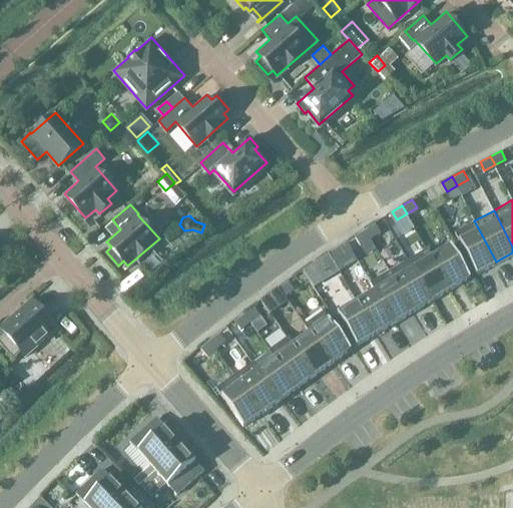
[(479,229),(474,220),(455,230),(476,273),(496,262),(479,229)]
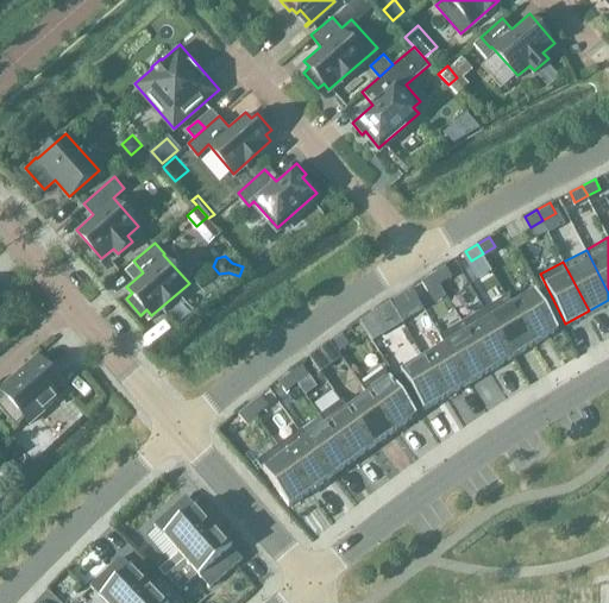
[(445,263),(433,271),(439,281),(452,274),(445,263)]
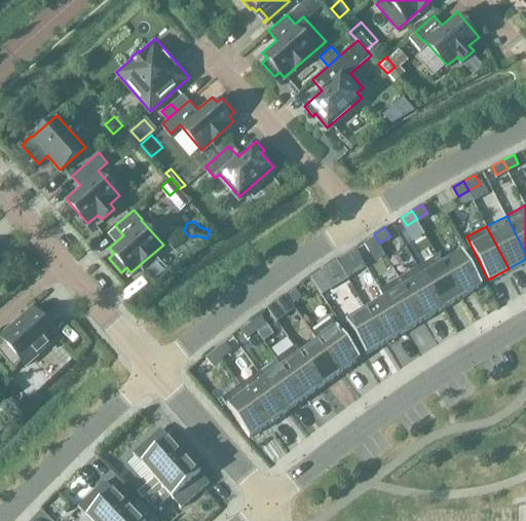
[(379,243),(374,234),(364,240),(369,249),(379,243)]
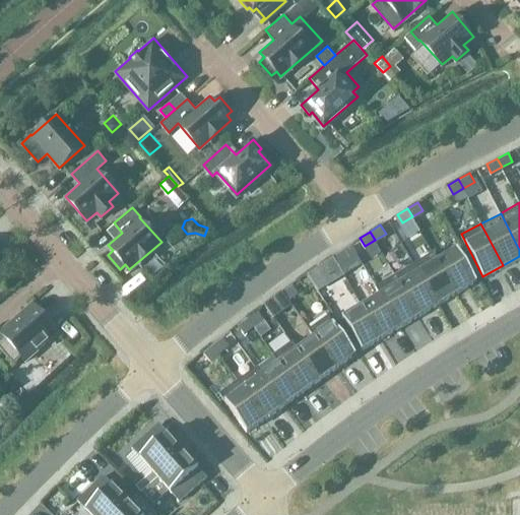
[(457,247),(438,258),(457,291),(476,279),(457,247)]
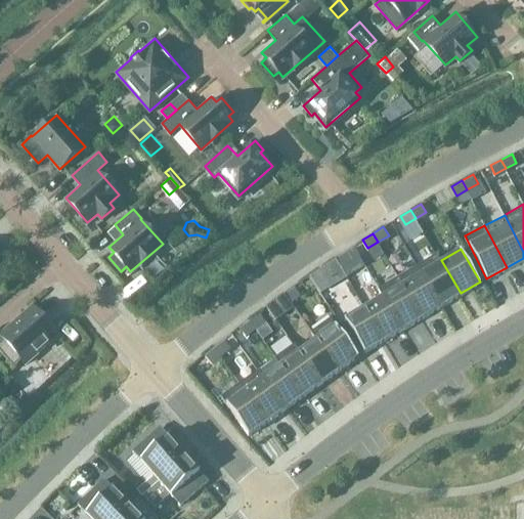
[(341,264),(350,259),(344,250),(336,256),(341,264)]
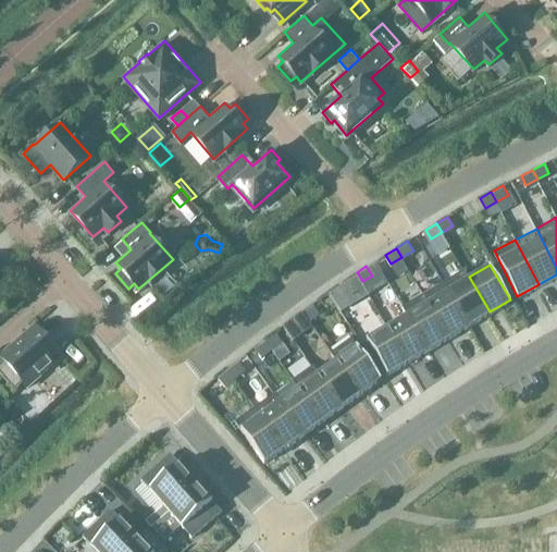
[(463,268),(444,280),(469,324),(490,311),(469,277),(463,268)]
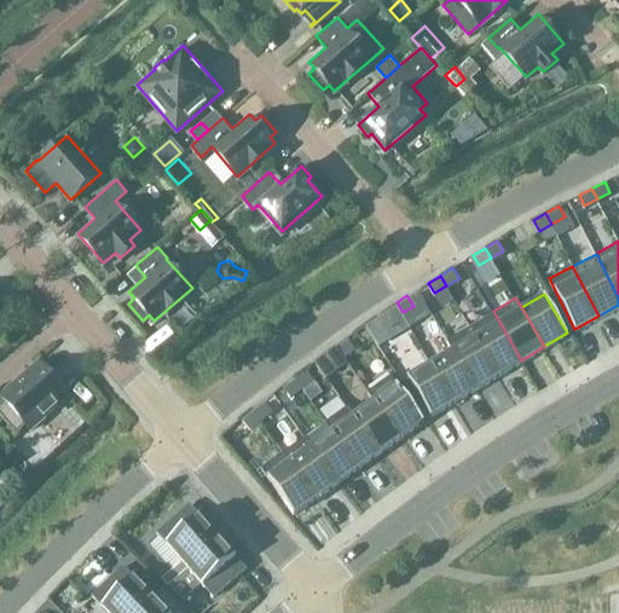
[(397,302),(385,310),(397,330),(409,323),(397,302)]
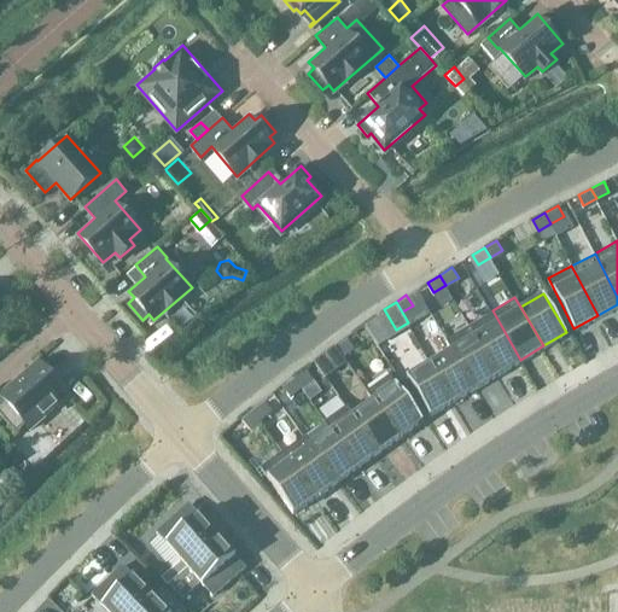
[(493,310),(470,325),(497,373),(520,360),(493,310)]
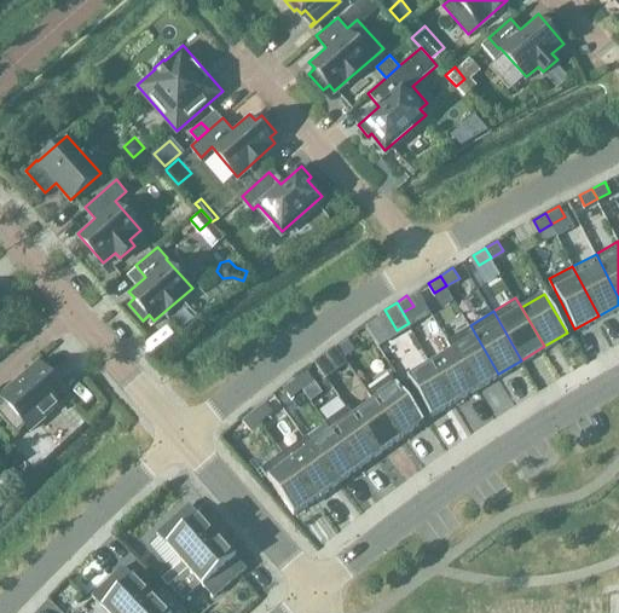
[(470,325),(447,339),(476,387),(498,374),(470,325)]
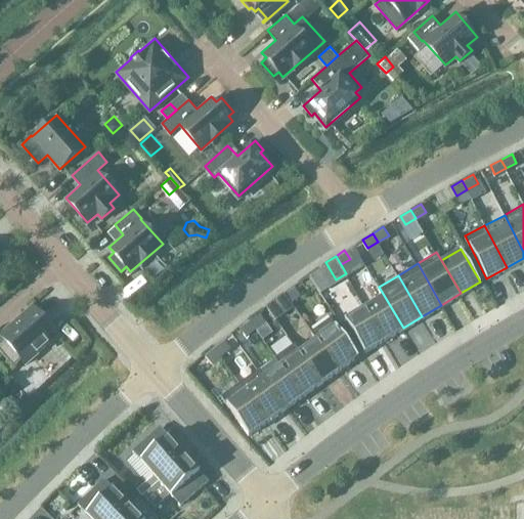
[(295,286),(285,293),(291,301),(301,294),(295,286)]
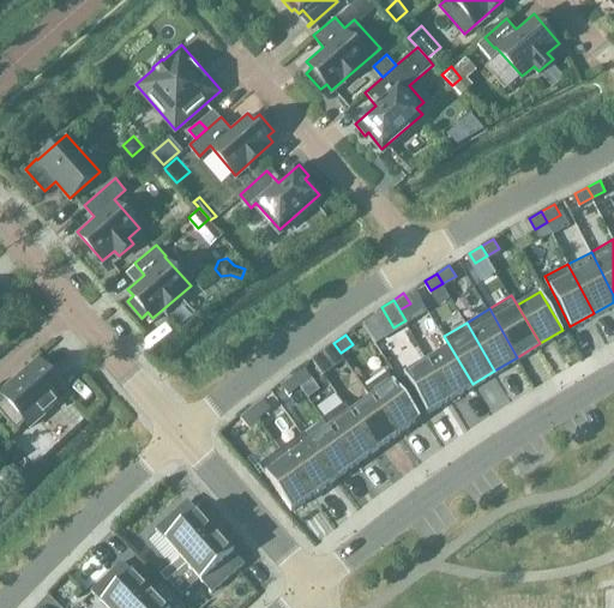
[(449,345),(427,359),(450,397),(473,384),(444,336),(443,336),(449,345)]
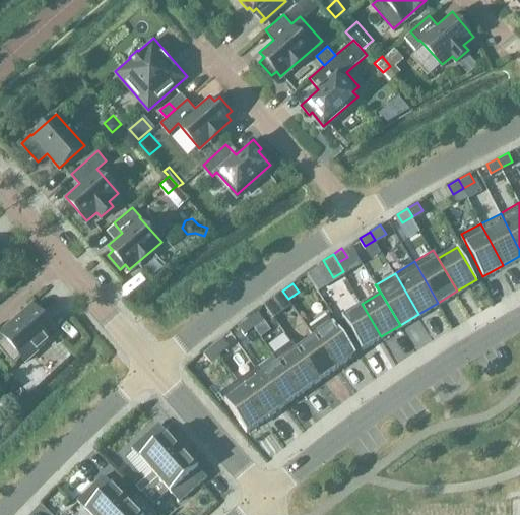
[(288,299),(282,291),(273,297),(279,305),(288,299)]
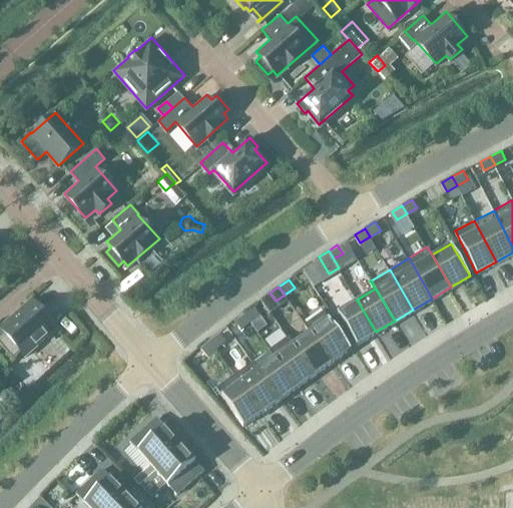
[(0,326),(0,342),(2,344),(13,357),(21,351),(24,355),(57,326),(33,298),(0,326)]
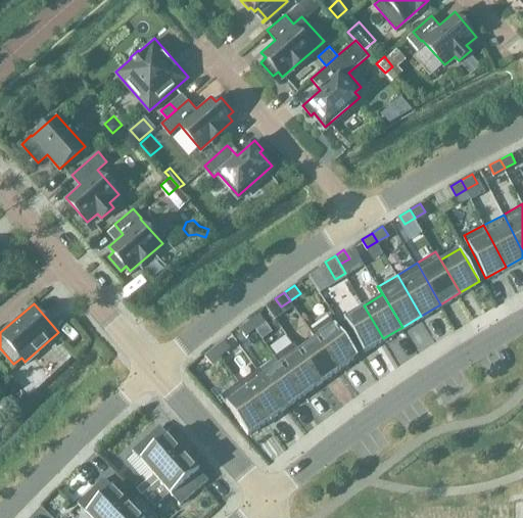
[(383,338),(364,305),(344,317),(364,350),(383,338)]
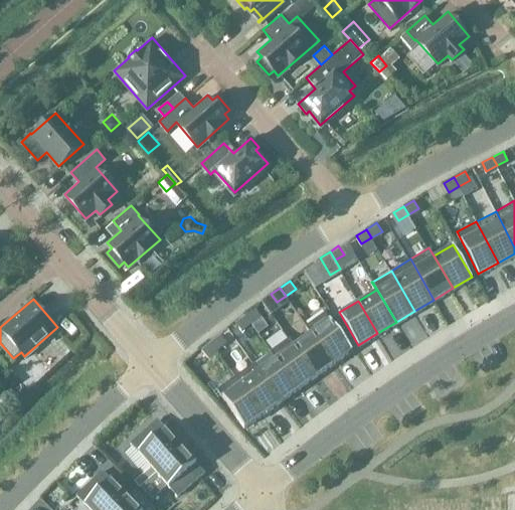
[(254,306),(245,313),(250,321),(261,314),(254,306)]
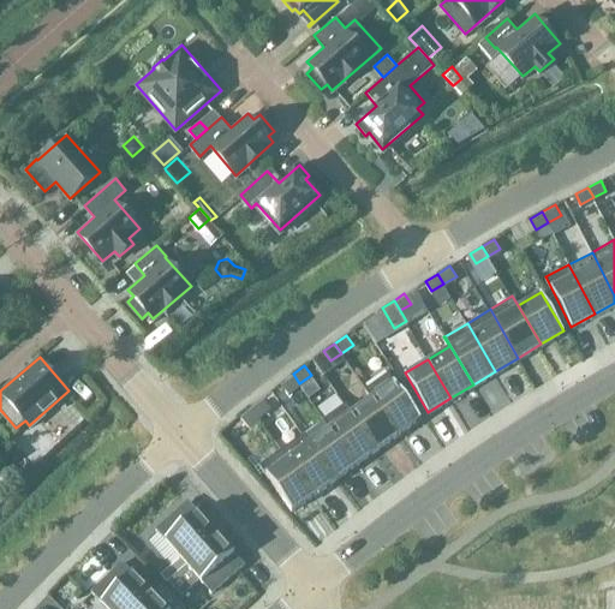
[(387,370),(366,386),(372,395),(399,431),(421,417),(387,370)]
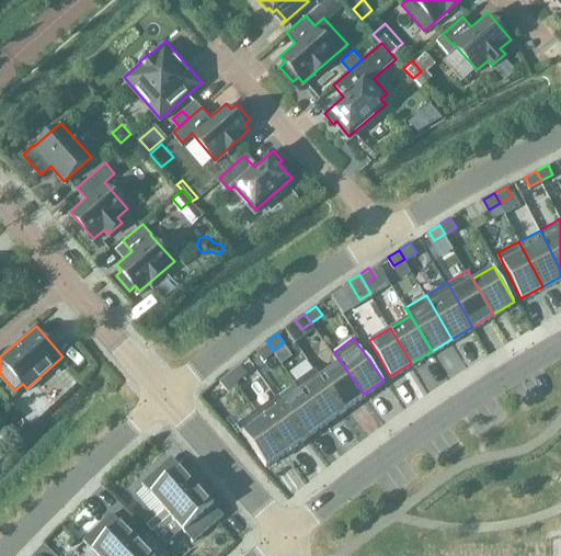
[(273,350),(267,341),(256,350),(263,358),(273,350)]
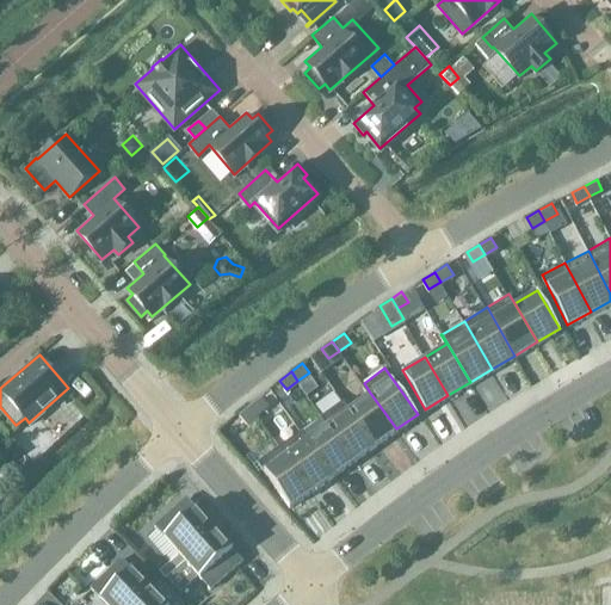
[(369,394),(350,408),(375,444),(396,428),(364,383),(363,384),(369,394)]
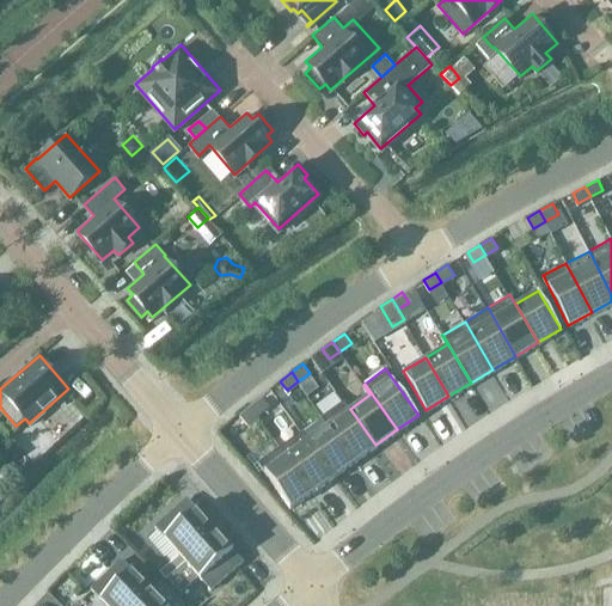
[(262,396),(250,404),(258,414),(269,404),(262,396)]
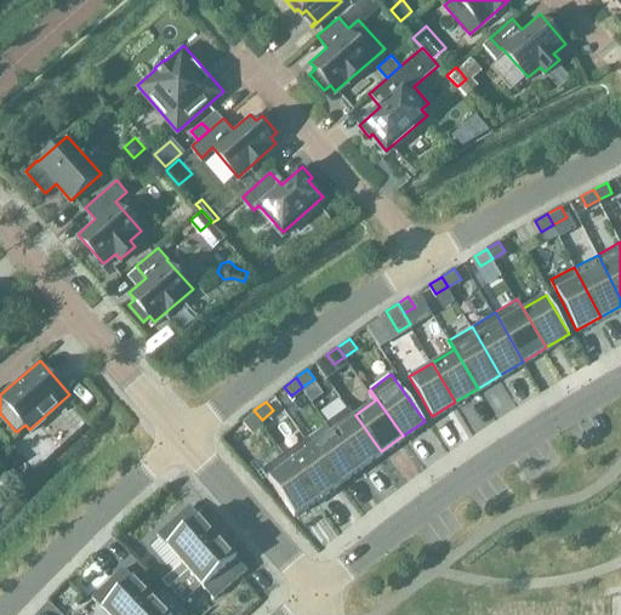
[(348,405),(326,421),(359,467),(381,451),(355,415),(348,405)]
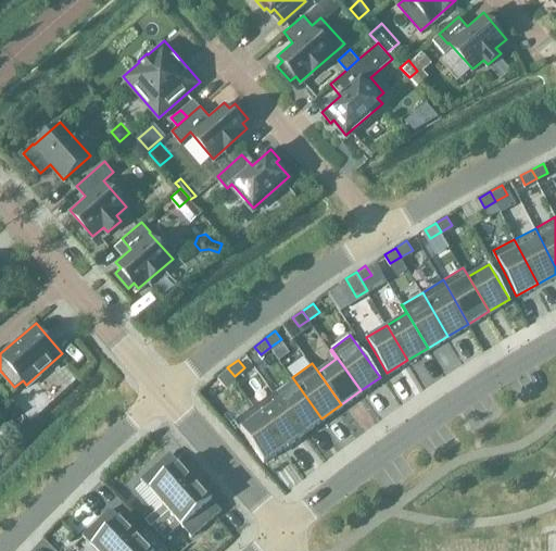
[(235,376),(227,367),(217,375),(224,384),(235,376)]
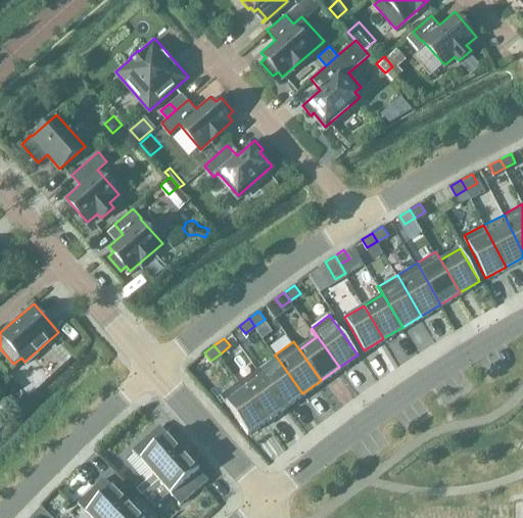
[(281,363),(263,375),(285,406),(302,393),(281,363)]
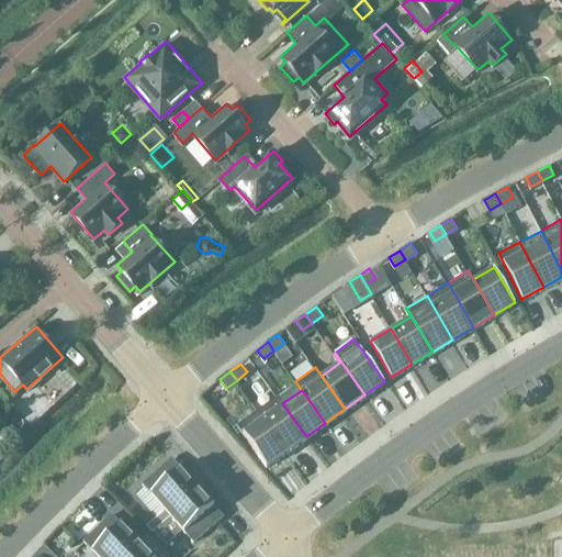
[(276,396),(257,409),(287,452),(306,436),(282,403),(276,396)]
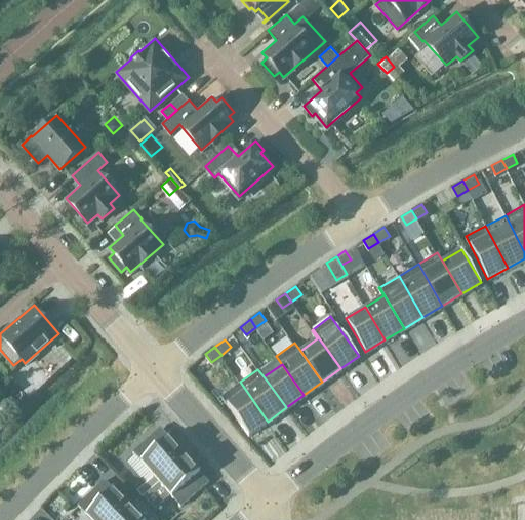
[(268,422),(240,382),(221,395),(249,434),(268,422)]
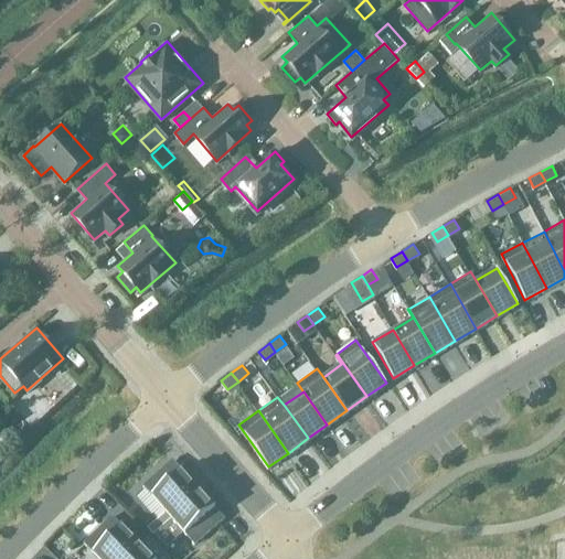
[(174,458),(144,483),(167,509),(169,513),(200,486),(174,458)]
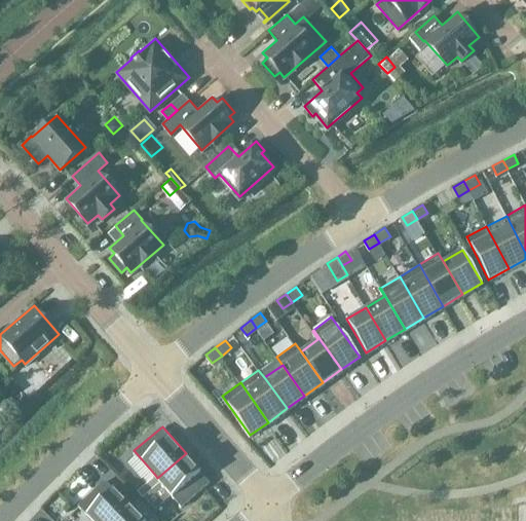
[(152,488),(146,494),(157,507),(172,494),(181,505),(210,480),(186,453),(157,478),(160,481),(152,488)]
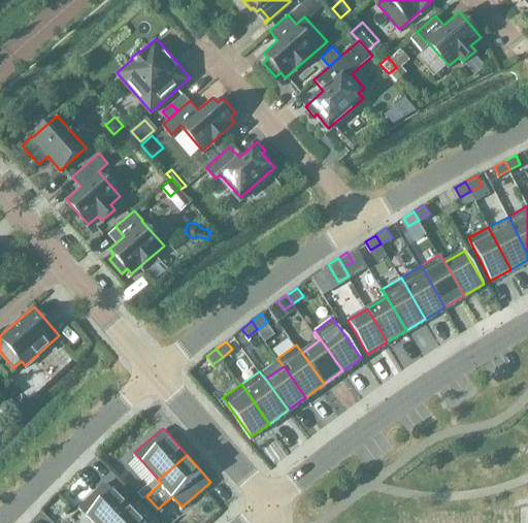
[(156,477),(147,484),(153,490),(161,483),(158,480),(156,477)]
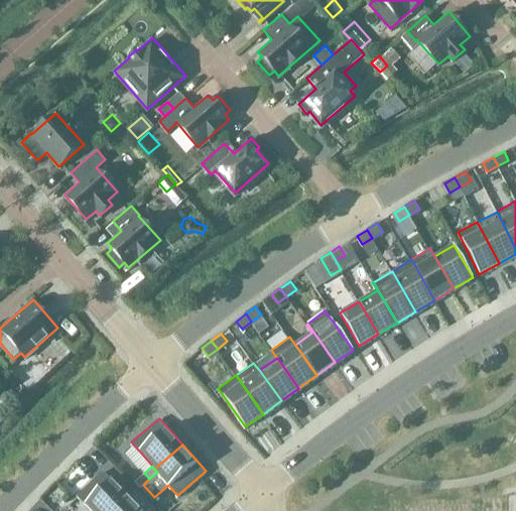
[(104,470),(77,495),(92,510),(111,510),(128,495),(104,470)]
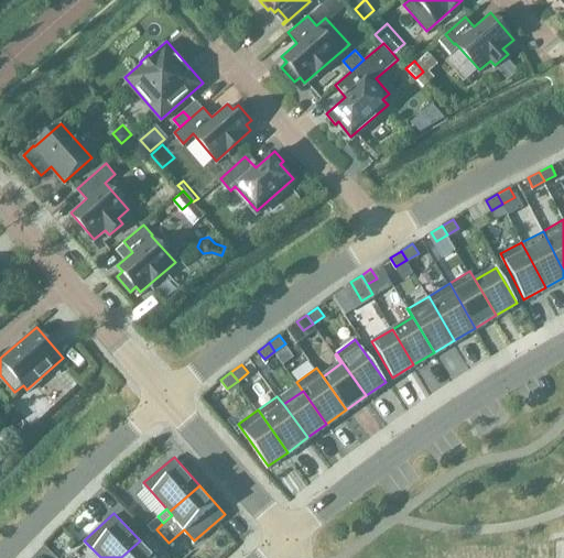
[(158,516),(149,524),(154,531),(156,529),(163,523),(158,516)]
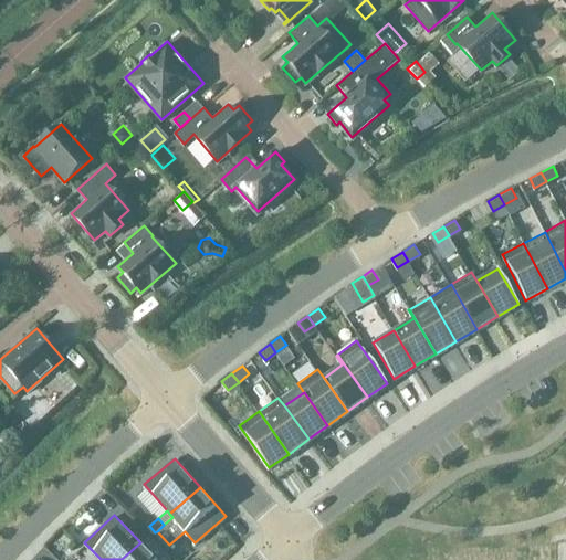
[(157,559),(140,542),(122,559),(157,559)]
